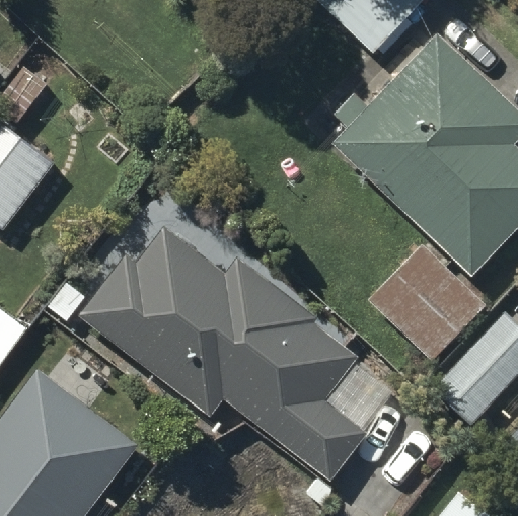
[(314,0),(374,55),(425,0),(314,0)]
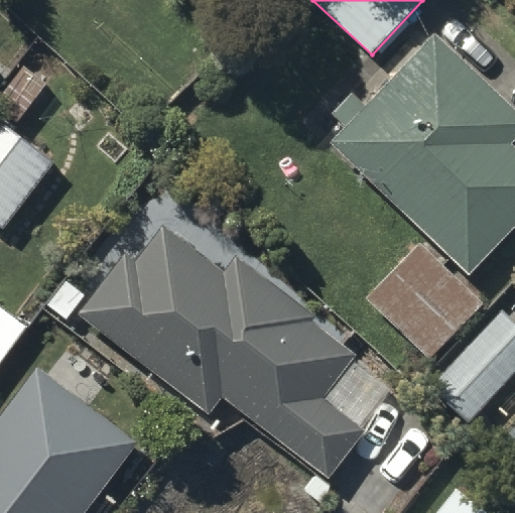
[(328,144),(467,273),(514,224),(514,150),(509,145),(514,138),(514,111),(432,35),(365,107),(350,93),(331,113),(345,126),(328,144)]
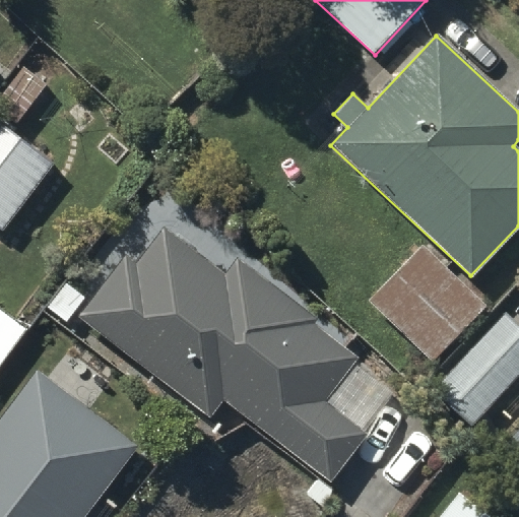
[(0,228),(4,231),(56,165),(0,123),(0,228)]
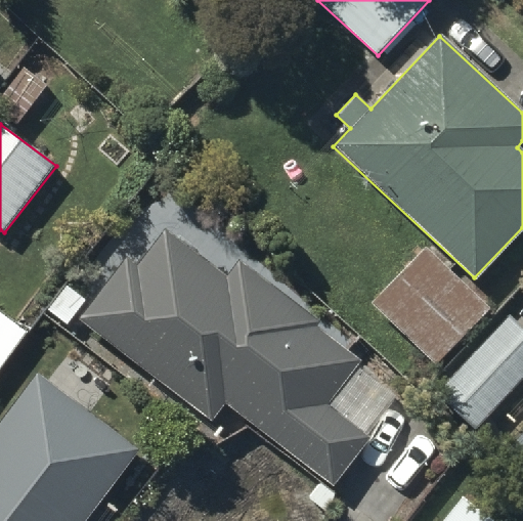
[(227,404),(332,485),(368,437),(323,403),(357,360),(314,328),(319,321),(240,260),(228,274),(166,226),(139,261),(128,252),(76,318),(213,424),(227,404)]
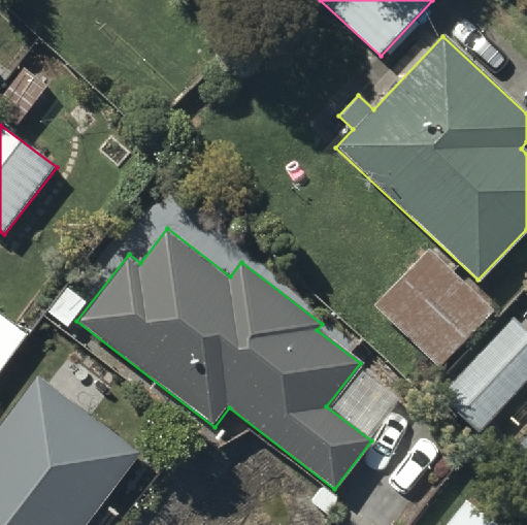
[(428,250),(375,304),(439,368),(494,314),(428,250)]
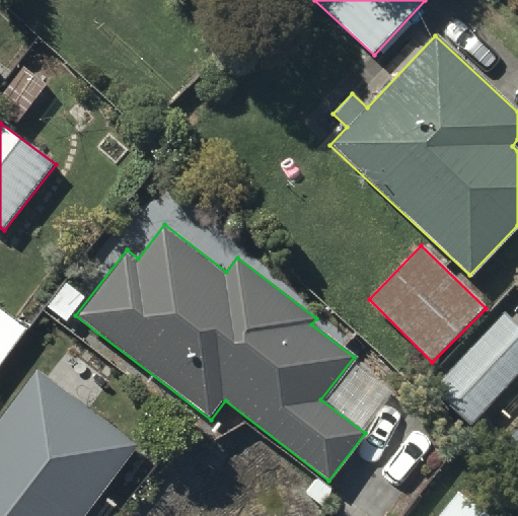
[(426,388),(467,427),(517,372),(517,325),(500,308),(426,388)]
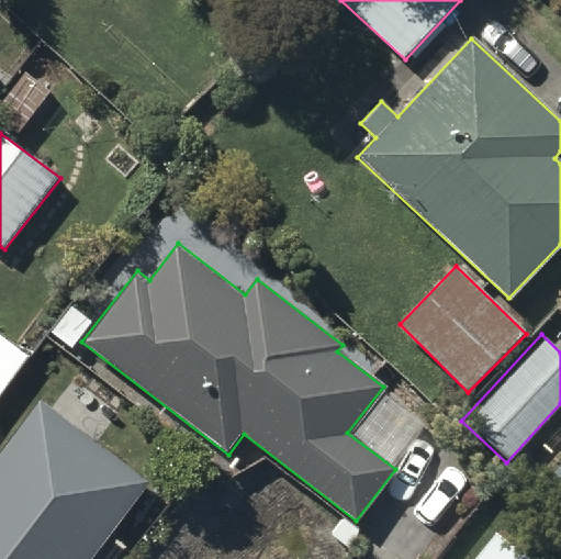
[(0,558),(122,558),(125,555),(107,540),(147,487),(40,406),(0,455),(0,558)]
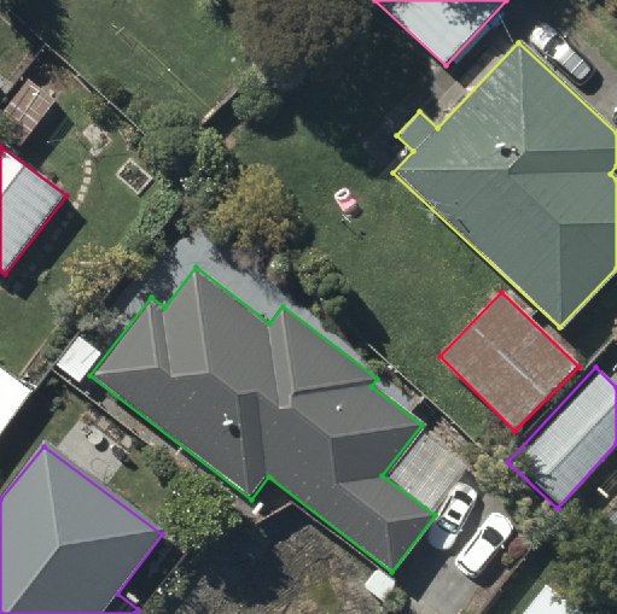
[(616,509),(597,531),(616,550),(616,509)]
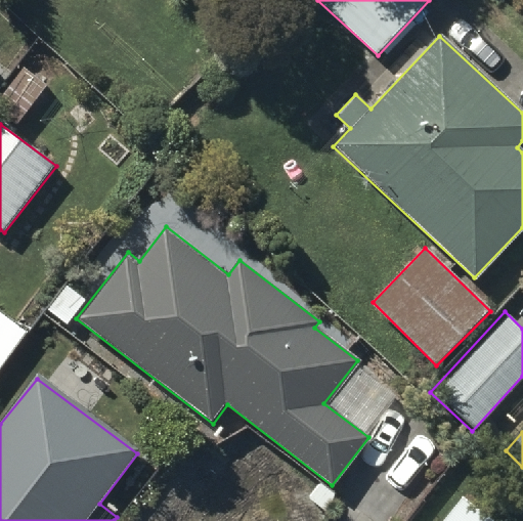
[(494,520),(461,494),(439,520),(494,520)]
